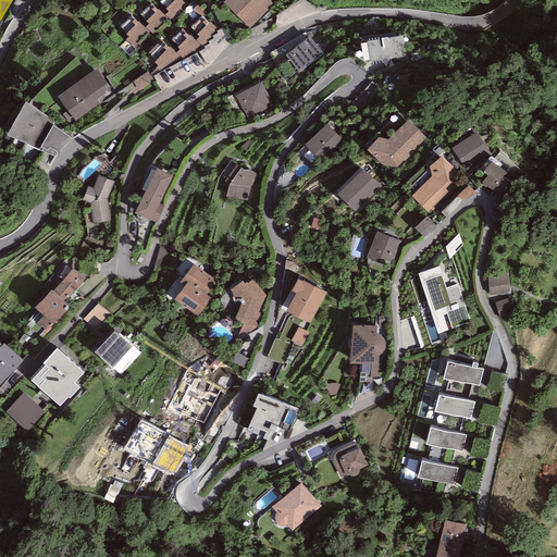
[(160,0),(159,1),(166,9),(165,10),(168,12),(164,15),(169,19),(172,23),(188,7),(181,0),(160,0)]
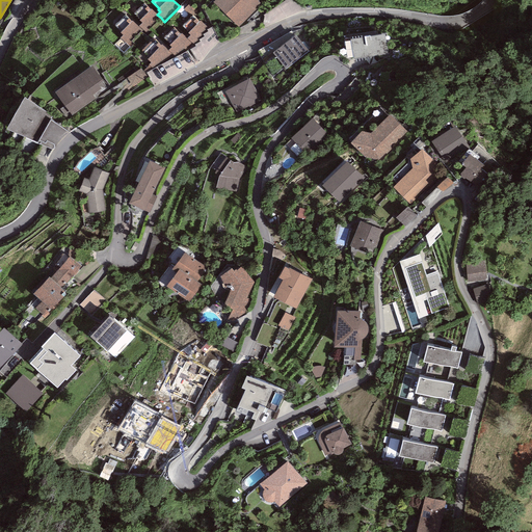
[(214,0),(213,2),(239,27),(256,9),(255,7),(260,3),(258,1),(259,0),(214,0)]
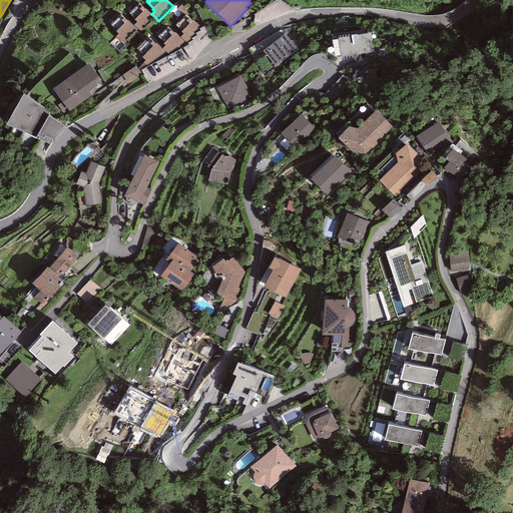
[(144,9),(138,3),(128,13),(135,19),(134,20),(137,22),(133,25),(140,31),(141,32),(155,17),(151,14),(145,8),(144,9)]
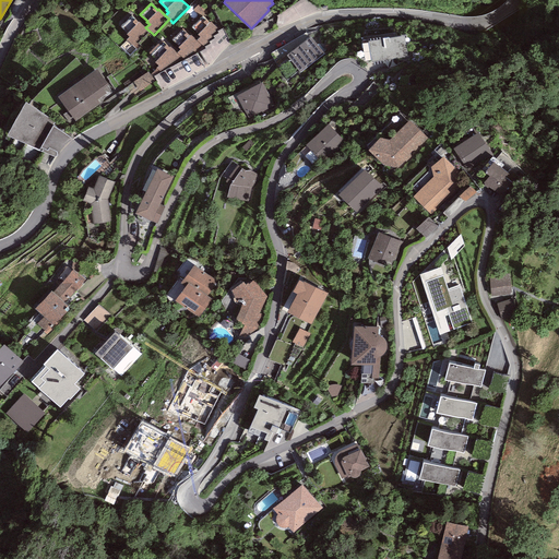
[(120,26),(128,34),(127,34),(129,37),(126,40),(137,50),(153,34),(145,27),(140,22),(139,23),(131,15),(120,26)]
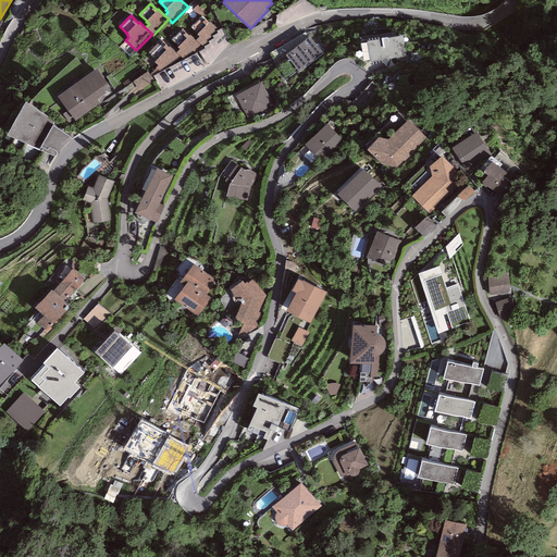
[(209,22),(208,23),(201,16),(190,27),(198,34),(197,35),(199,37),(196,40),(203,47),(209,44),(208,41),(213,39),(212,36),(218,34),(217,31),(219,31),(209,22)]
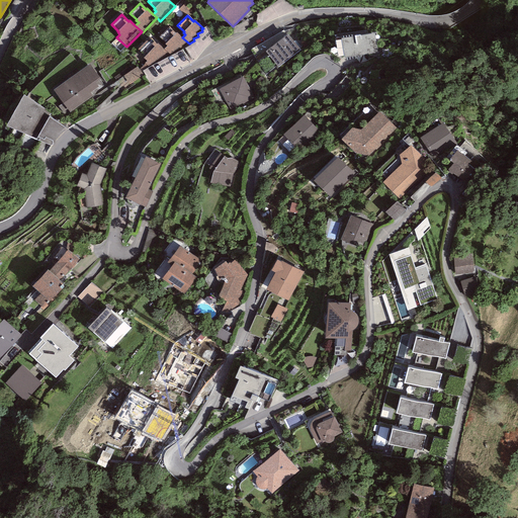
[(169,26),(159,37),(166,44),(165,45),(167,47),(164,49),(171,56),(185,49),(190,46),(189,44),(182,37),(176,32),(175,33),(169,26)]
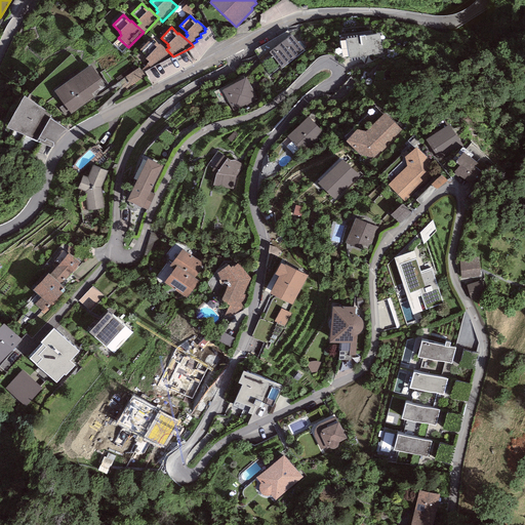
[(193,46),(188,49),(195,59),(199,57),(204,52),(207,48),(210,45),(211,43),(215,39),(209,27),(206,29),(204,29),(205,32),(200,34),(201,37),(196,39),(197,41),(192,44),(193,46)]
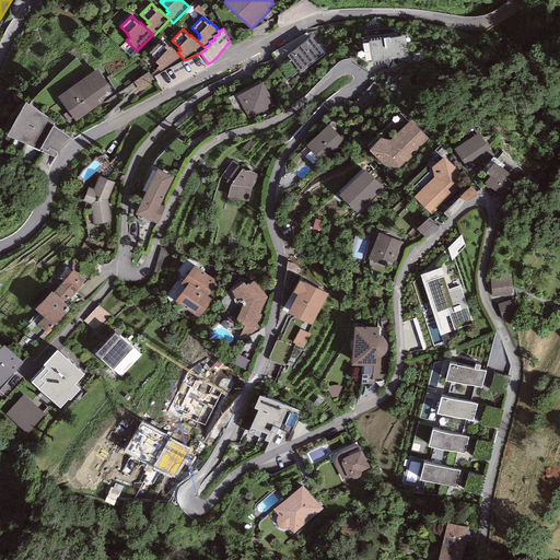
[(405,35),(369,42),(372,63),(408,57),(405,35)]
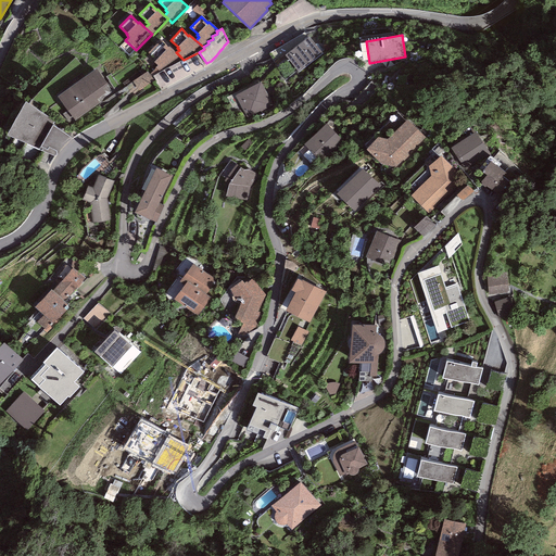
[(323,54),(308,36),(285,54),(299,73),(323,54)]
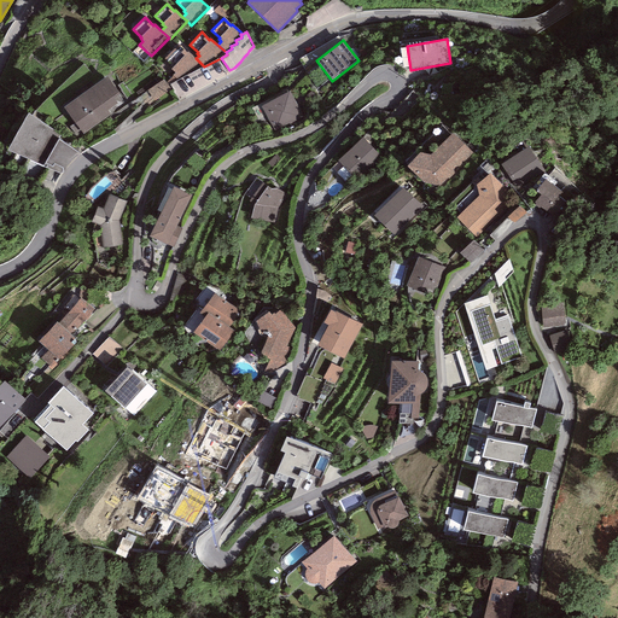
[(187,53),(179,46),(164,59),(173,68),(170,69),(175,73),(173,75),(179,80),(204,66),(196,58),(188,52),(187,53)]
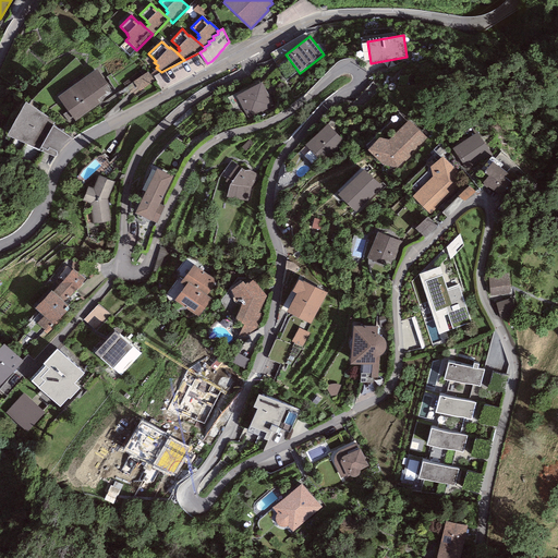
[(97,70),(58,96),(75,122),(114,96),(97,70)]
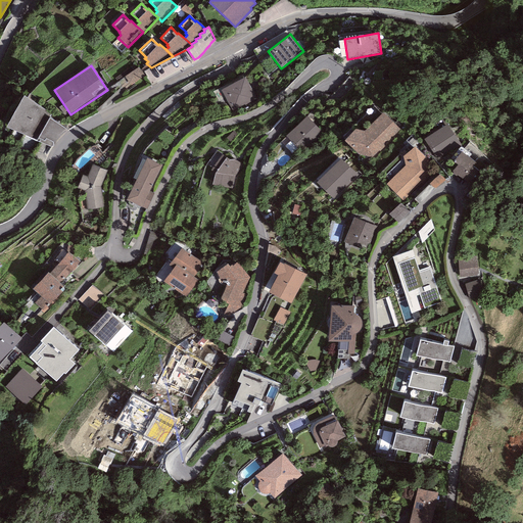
[(130,74),(134,84),(146,79),(141,69),(130,74)]
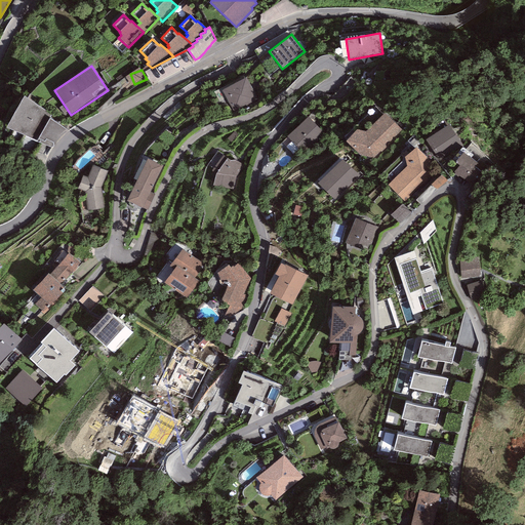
[(246,77),(221,90),(233,111),(257,97),(246,77)]
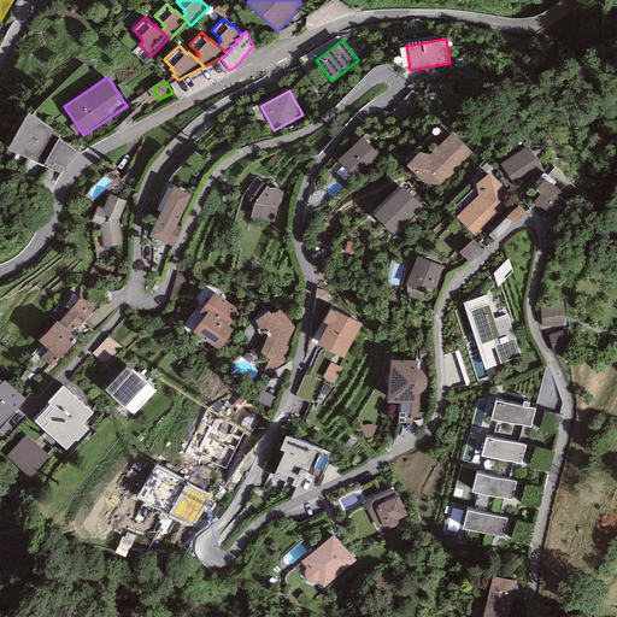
[(60,135),(28,112),(7,150),(62,172),(77,153),(58,139),(60,135)]
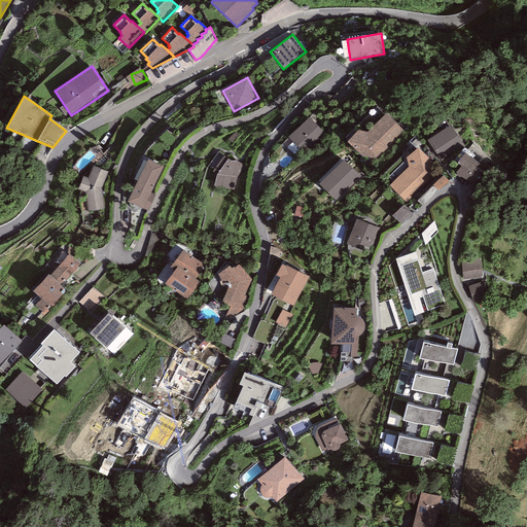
[(405,131),(386,112),(366,132),(358,130),(347,141),(361,155),(377,159),(405,131)]
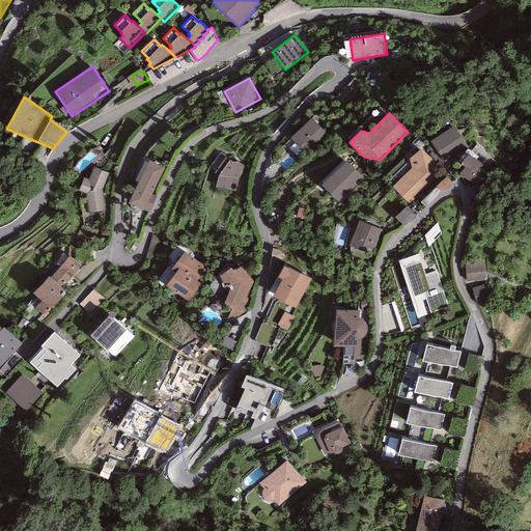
[(329,136),(312,118),(290,138),(307,157),(329,136)]
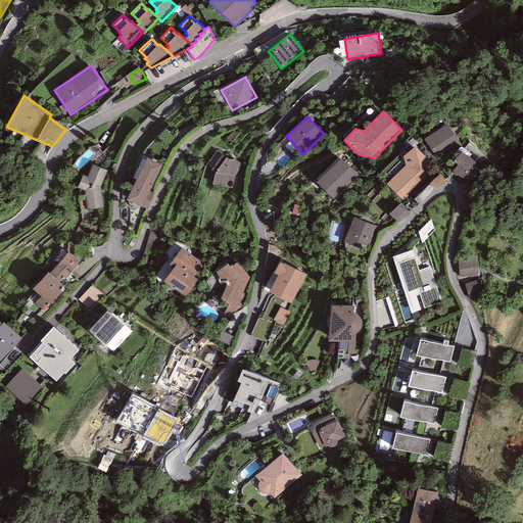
[(447,124),(424,139),(437,158),(460,144),(447,124)]
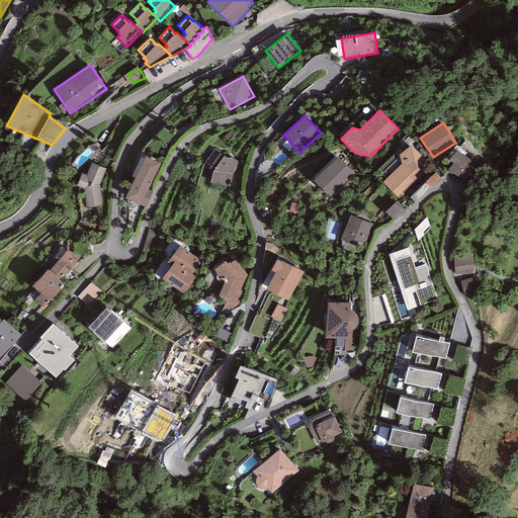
[(401,164),(382,182),(401,199),(432,168),(411,145),(399,156),(401,164)]
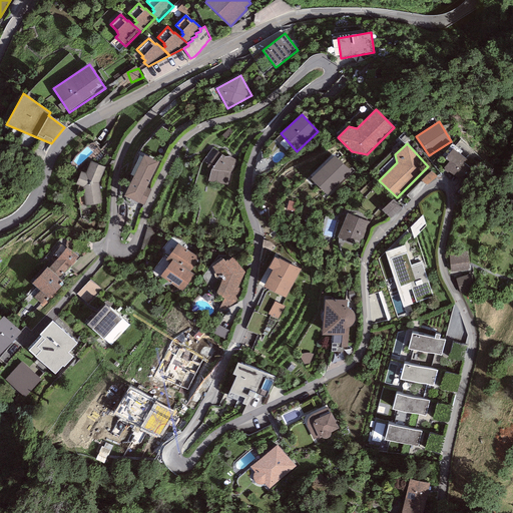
[(202,164),(209,168),(220,153),(213,149),(202,164)]
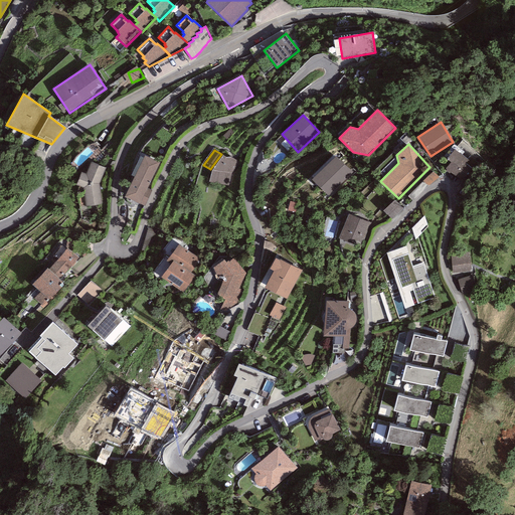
[(469,161),(454,150),(447,160),(451,163),(446,169),(457,177),(469,161)]
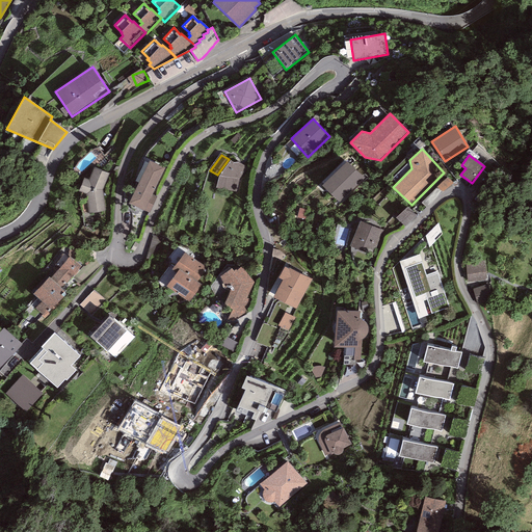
[(165,168),(149,160),(128,204),(149,214),(157,196),(152,194),(165,168)]
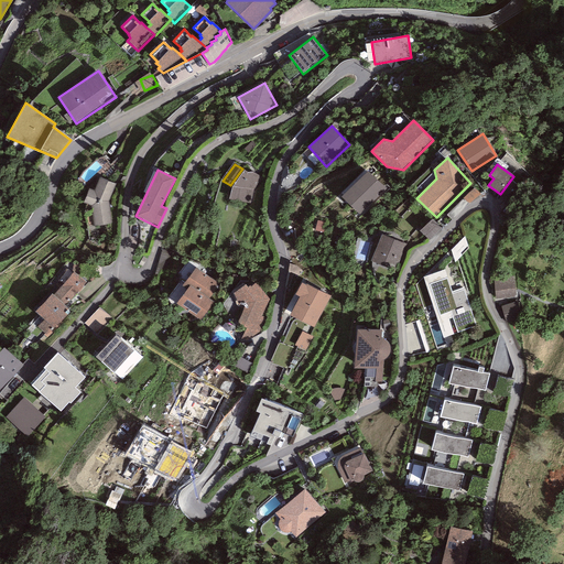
[(248,173),(243,170),(231,186),(229,199),(250,203),(253,192),(259,175),(252,172),(248,173)]
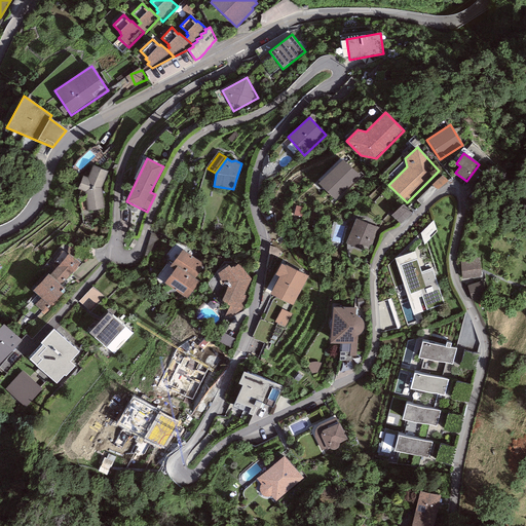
[(360,177),(340,158),(317,181),(320,183),(317,185),(336,201),(360,177)]
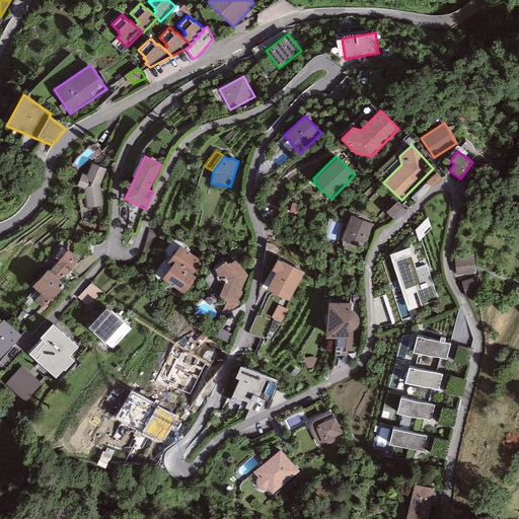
[(106,169),(91,163),(86,174),(82,173),(77,187),(83,190),(86,208),(102,205),(99,184),(106,169)]
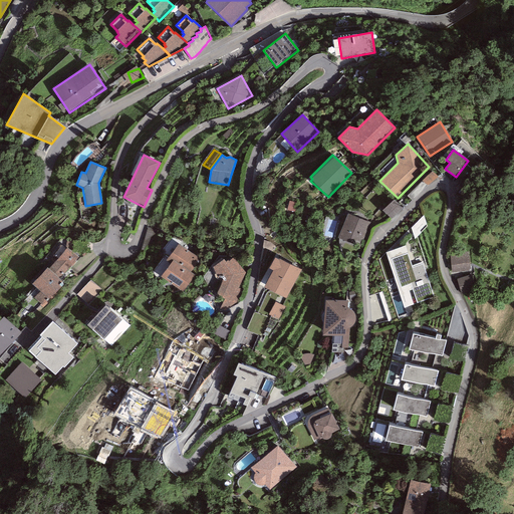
[(394,195),(381,206),(392,217),(404,206),(394,195)]
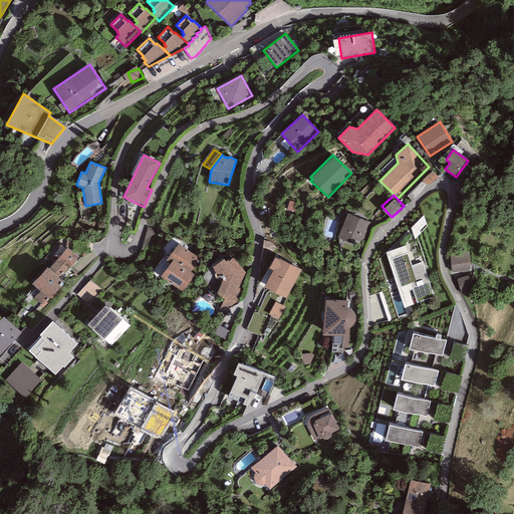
[(369,223),(347,214),(338,238),(360,246),(369,223)]
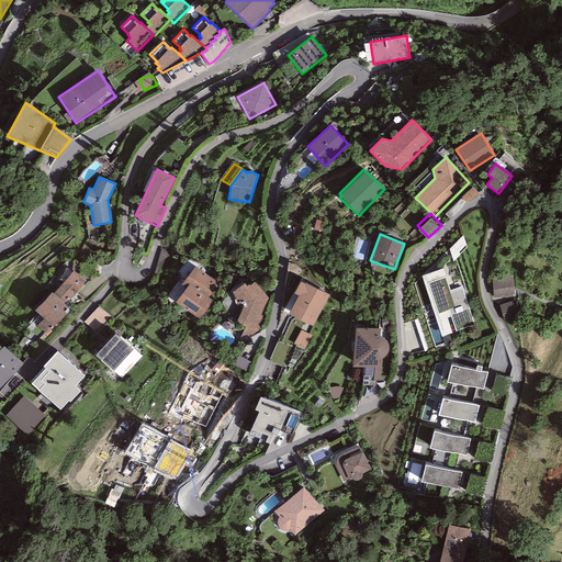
[(461,234),(448,247),(457,257),(470,244),(461,234)]
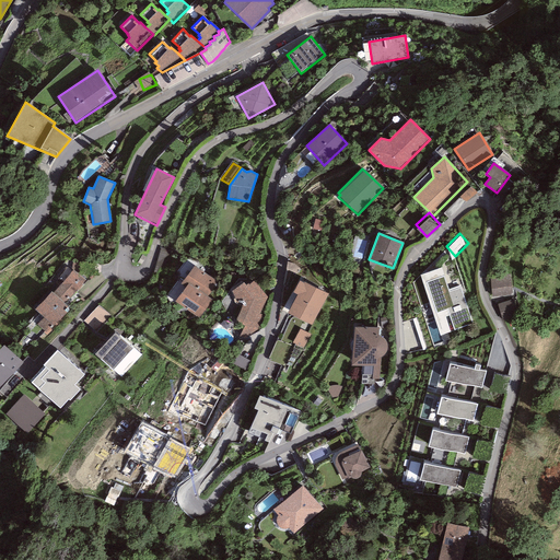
[(171,251),(160,247),(154,271),(165,275),(171,251)]
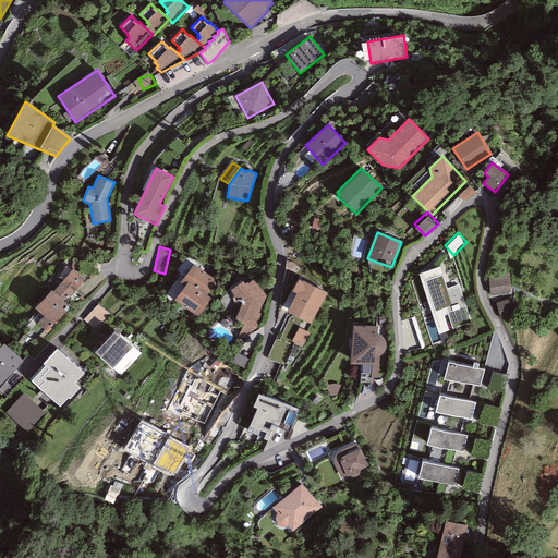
[(84,280),(68,265),(58,276),(63,281),(52,292),(51,290),(35,307),(44,316),(37,323),(47,331),(70,307),(64,302),(84,280)]
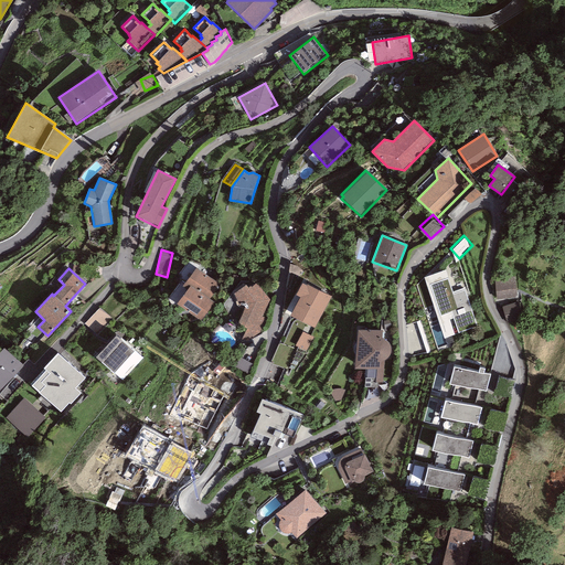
[(220,285),(195,268),(182,287),(187,290),(190,286),(210,299),(220,285)]
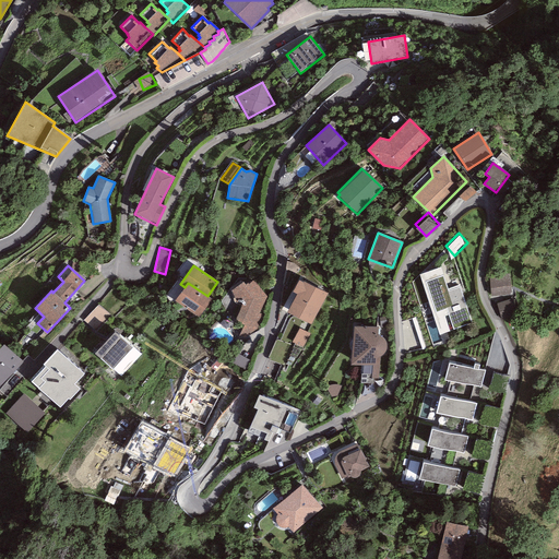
[(441,268),(419,275),(439,335),(472,323),(460,285),(448,289),(441,268)]
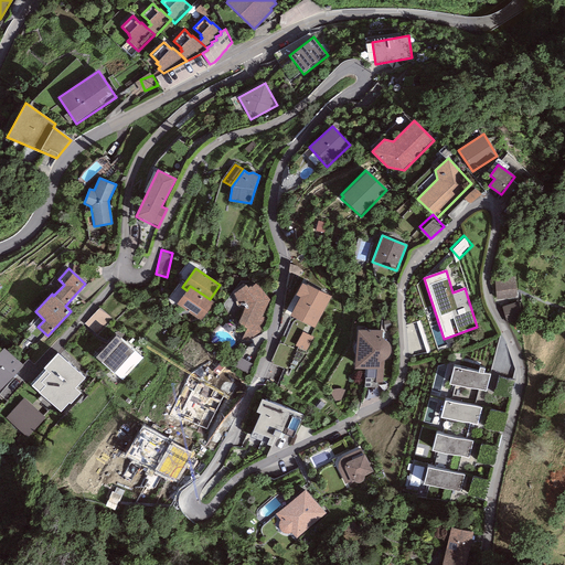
[(514,277),(494,279),(496,299),(516,298),(514,277)]
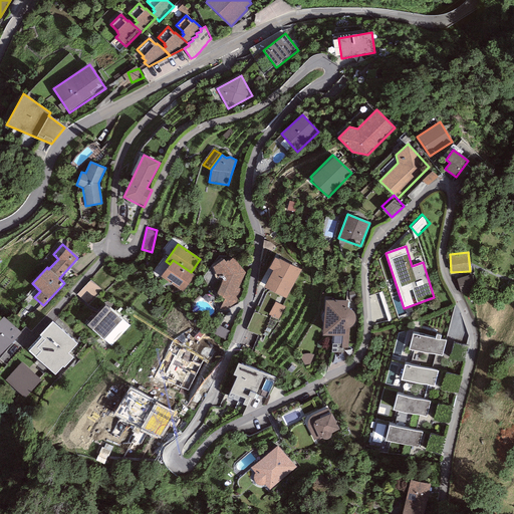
[(224,259),(213,267),(216,275),(223,279),(216,294),(225,299),(219,310),(224,312),(228,307),(230,309),(239,301),(237,296),(240,289),(239,287),(246,273),(233,258),(229,262),(228,260),(226,262),(224,259)]
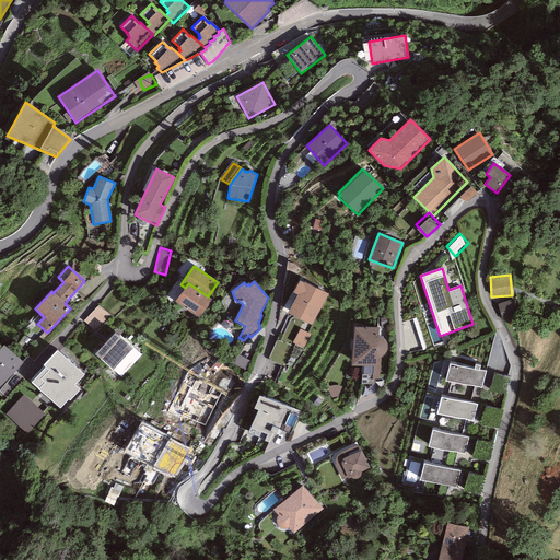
[(328,294),(304,282),(304,283),(300,281),(293,293),(298,294),(288,313),(312,325),(328,294)]
